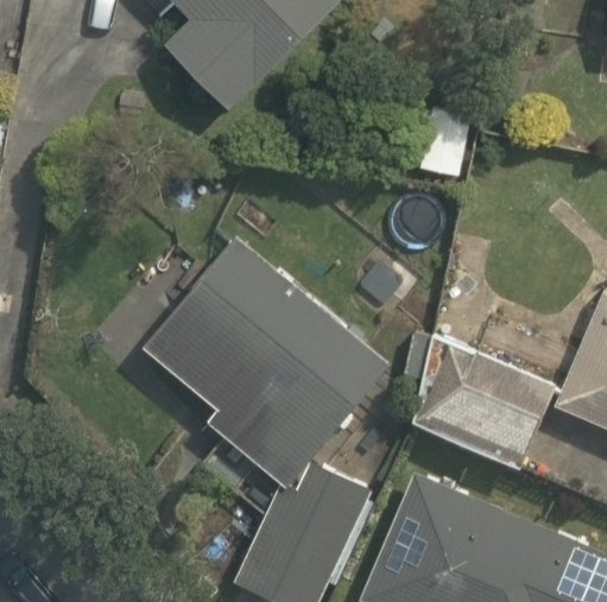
[(184,0),(191,7),(158,40),(232,115),(346,0),(184,0)]
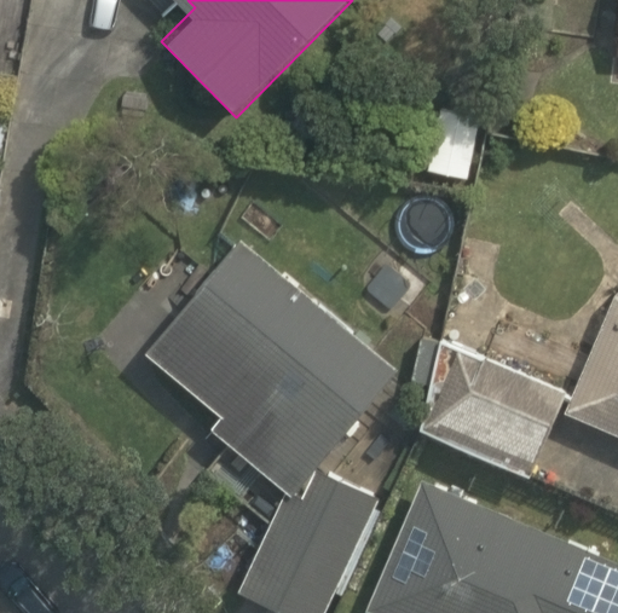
[(0,186),(10,128),(0,126),(0,186)]
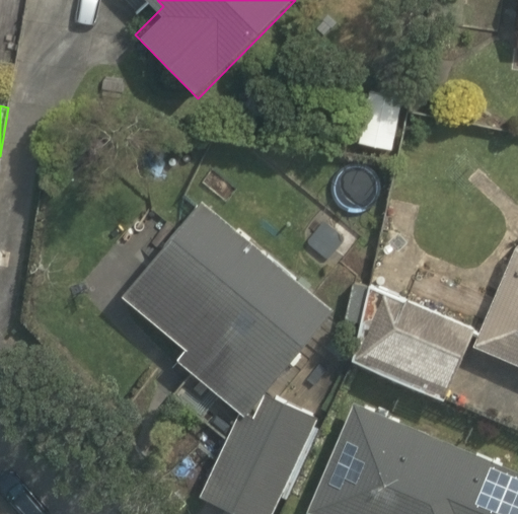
[(271,513),(315,419),(263,394),(331,310),(200,200),(119,293),(183,348),(174,359),(239,415),(198,495),(236,513),(271,513)]
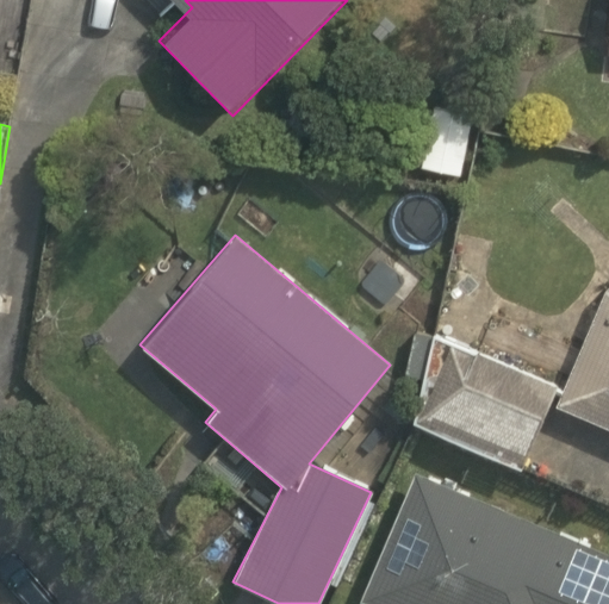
[(608,287),(608,290),(563,412),(608,429),(608,287)]
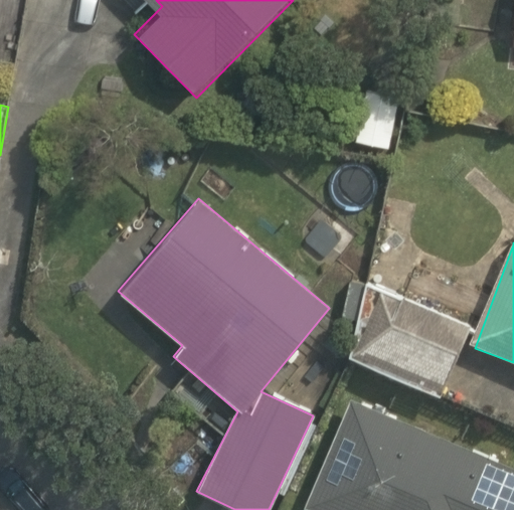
[(470,329),(375,290),(345,361),(441,400),(470,329)]
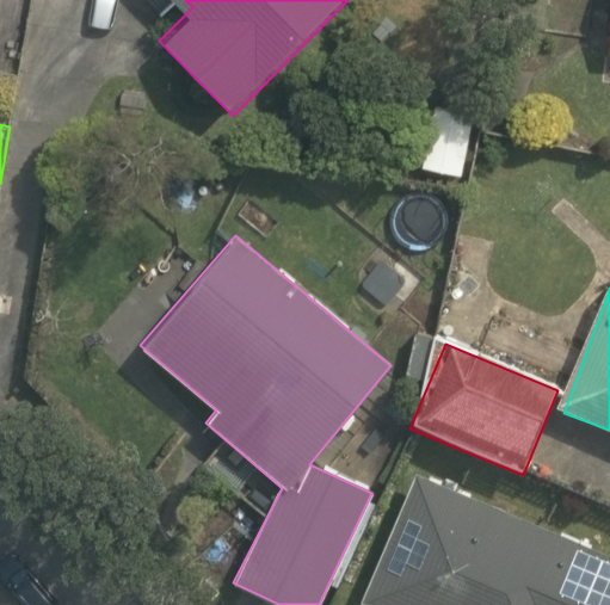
[(609,604),(609,555),(416,473),(359,604),(609,604)]
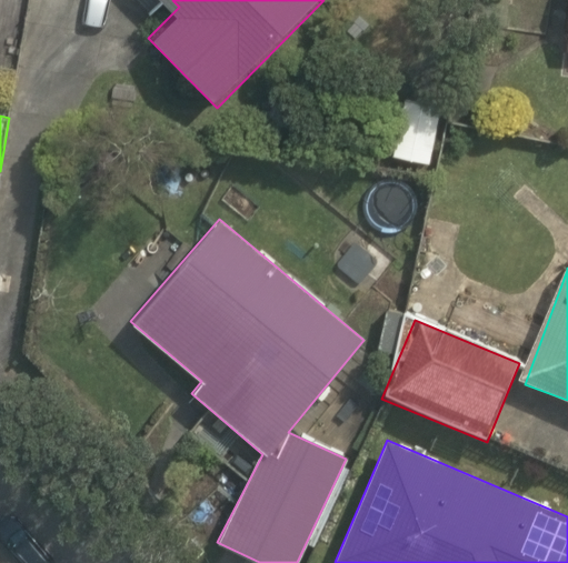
All buildings are outlined.
